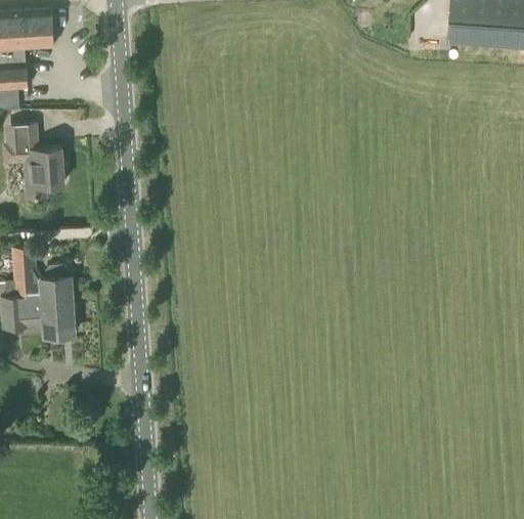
[(523,49),(523,0),(450,0),(447,44),(523,49)]
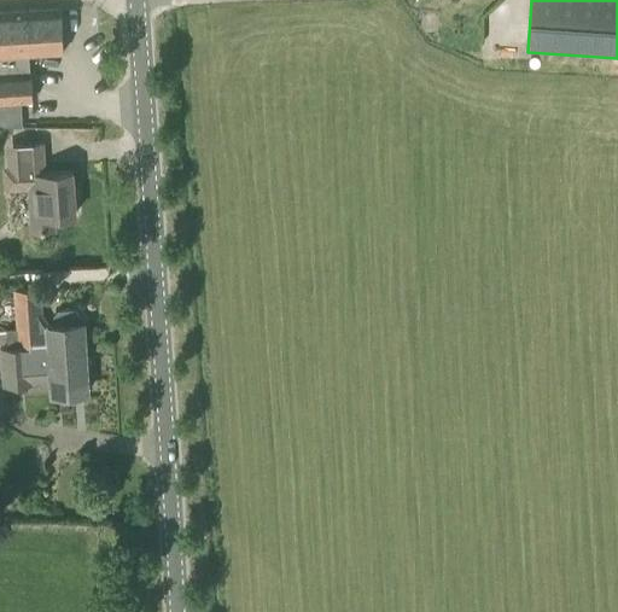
[(25,15),(28,59),(63,58),(60,13),(25,15)]
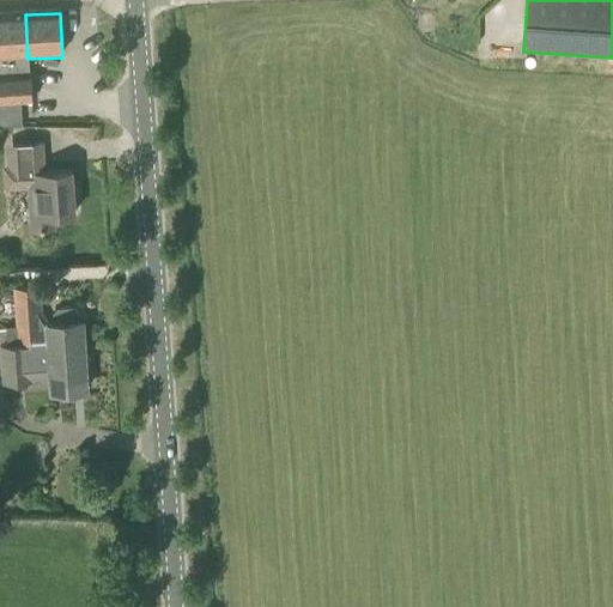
[(0,60),(28,59),(25,14),(0,16),(0,60)]
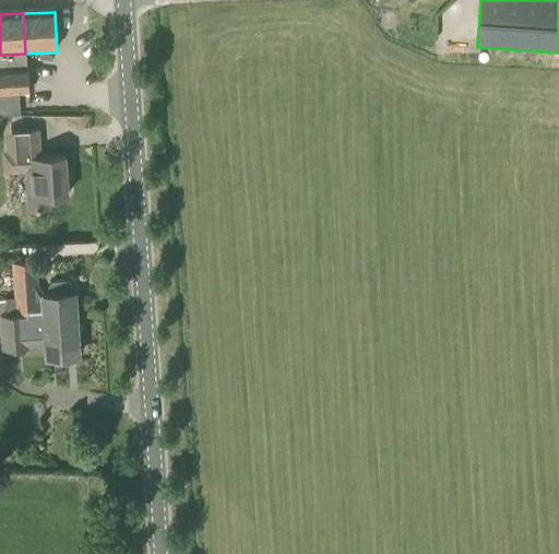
[(0,97),(30,96),(28,72),(0,73),(0,97)]
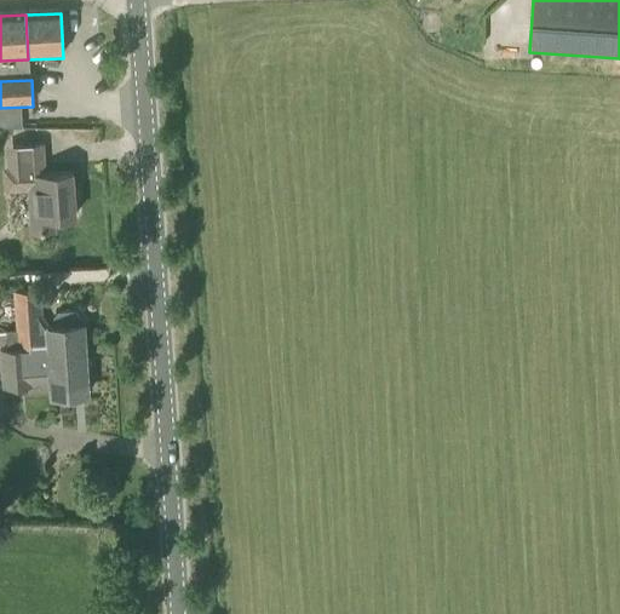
[(44,179),(42,172),(15,174),(16,195),(29,195),(33,237),(55,236),(53,222),(75,221),(72,177),(44,179)]
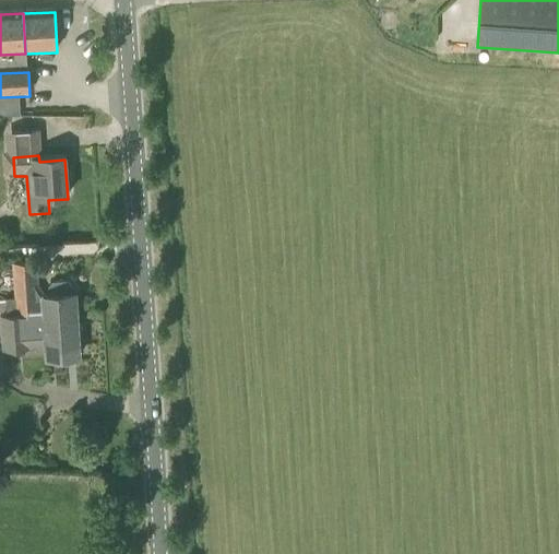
[(46,326),(78,323),(75,297),(73,297),(72,289),(67,284),(52,285),(48,290),(48,299),(38,299),(36,266),(12,267),(14,302),(6,303),(6,305),(30,304),(30,305),(38,305),(38,316),(45,316),(46,326)]
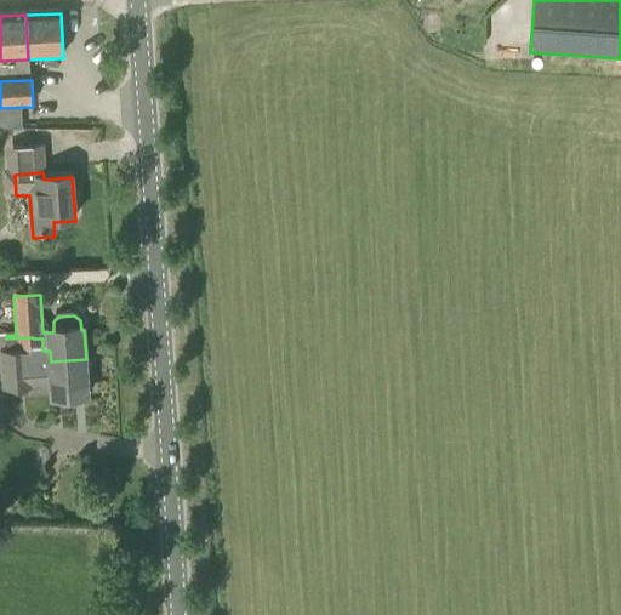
[(7,354),(3,354),(6,391),(28,389),(28,393),(39,392),(39,394),(52,393),(53,402),(89,399),(87,380),(89,379),(91,374),(91,369),(87,364),(86,364),(86,359),(51,362),(50,351),(43,351),(43,339),(33,339),(33,337),(6,339),(7,354)]
